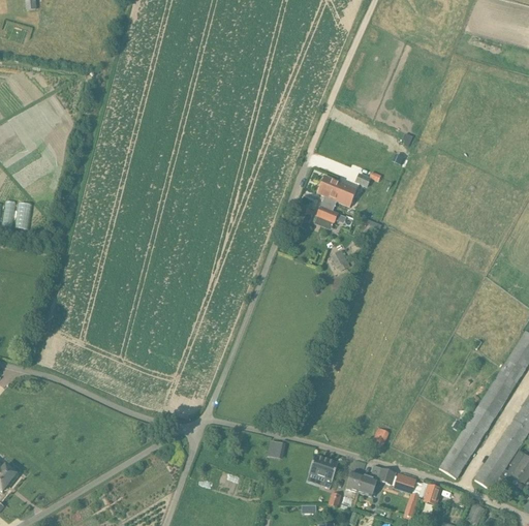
[(380,175),(372,171),(369,177),(359,172),(354,181),(367,186),(371,177),(378,180),(380,175)]
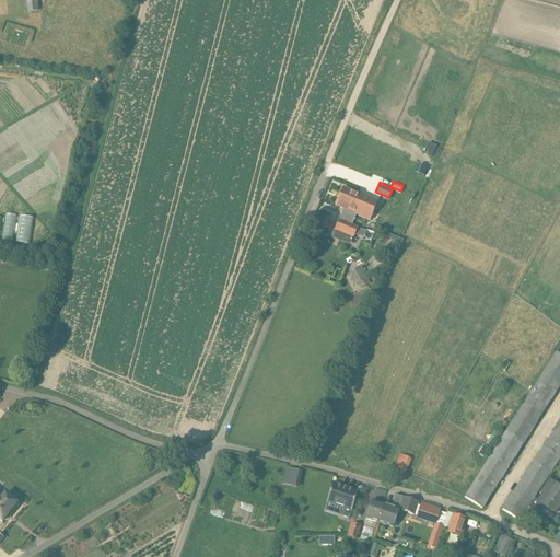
[(354,200),(358,192),(343,186),(336,205),(343,207),(335,228),(353,235),(354,232),(363,235),(366,229),(357,224),(357,225),(352,223),(357,212),(356,212),(359,202),(354,200)]
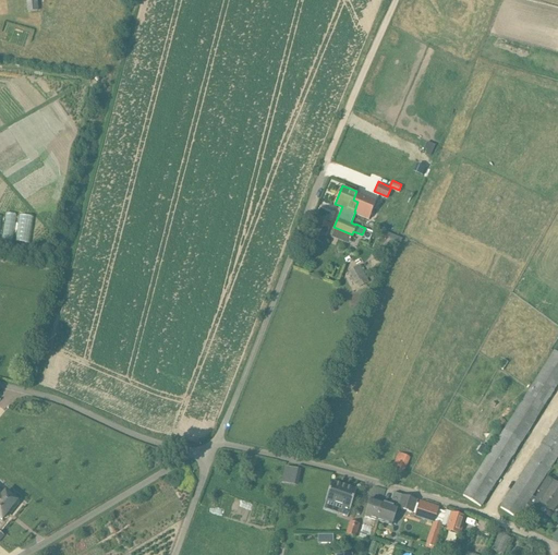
[(376,198),(356,191),(353,200),(358,202),(354,212),(355,212),(368,217),(376,198)]
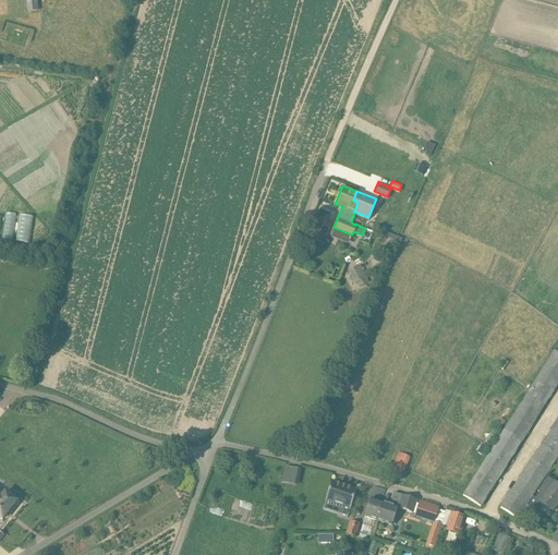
[(328,221),(318,217),(311,236),(320,240),(328,221)]
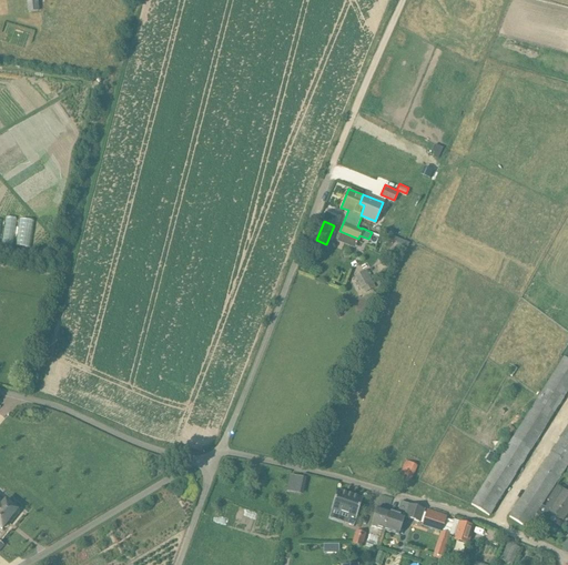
[(0,240),(36,243),(36,233),(0,231),(0,240)]
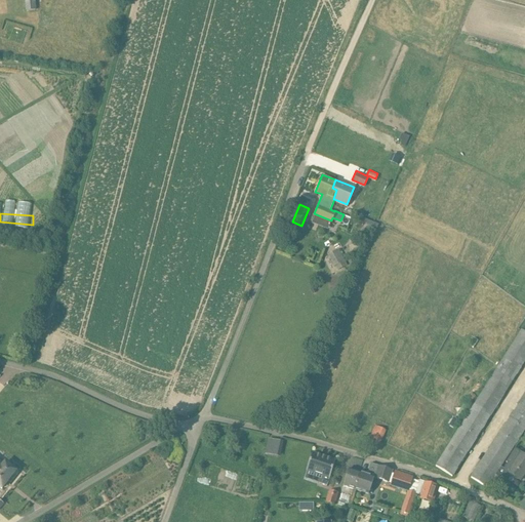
[(348,263),(338,246),(327,252),(334,265),(335,264),(338,268),(348,263)]
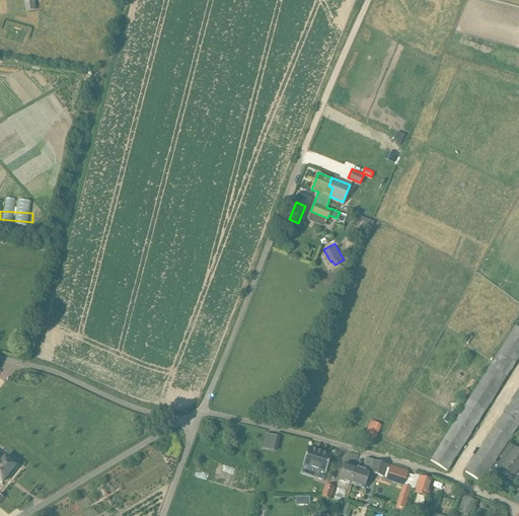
[(518,354),(518,326),(515,324),(431,459),(447,468),(518,354)]
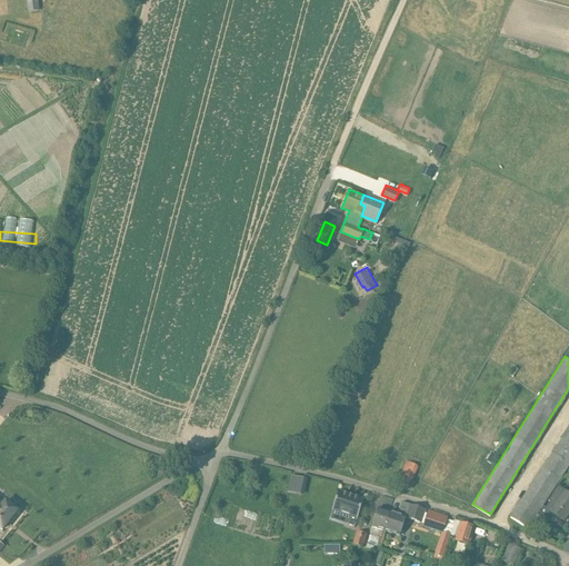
[(527,526),(533,516),(542,503),(568,463),(568,427),(510,515),(527,526)]
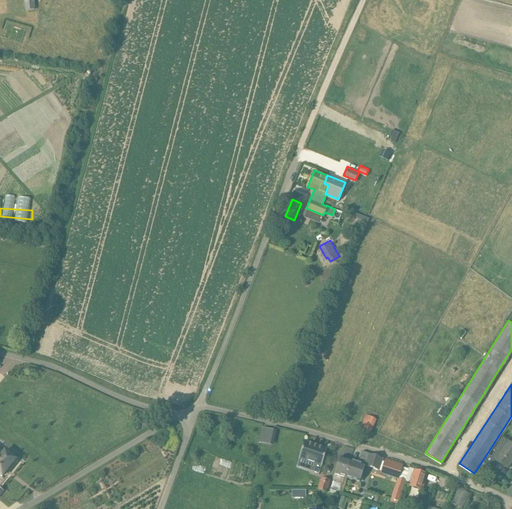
[(376,418),(366,413),(359,426),(370,432),(376,418)]
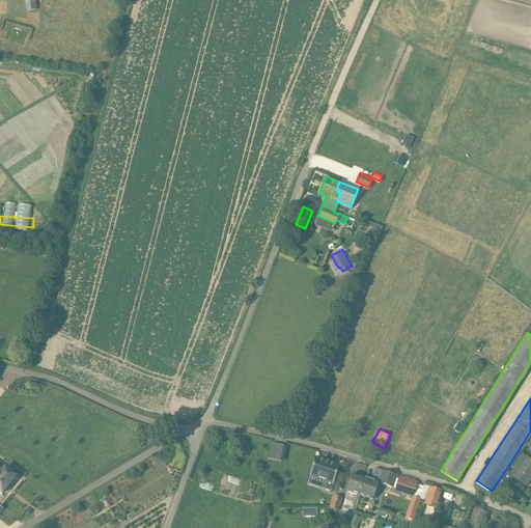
[(283,461),(287,444),(272,441),(268,456),(283,461)]
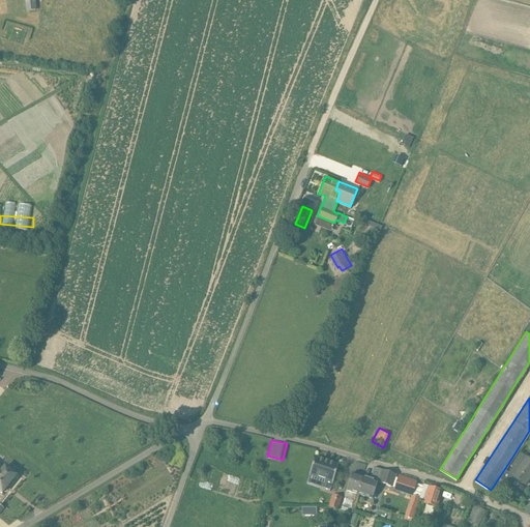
[(508,471),(505,468),(497,480),(507,488),(512,480),(511,480),(513,475),(525,482),(529,474),(529,458),(526,456),(526,455),(520,450),(510,464),(512,465),(508,471)]
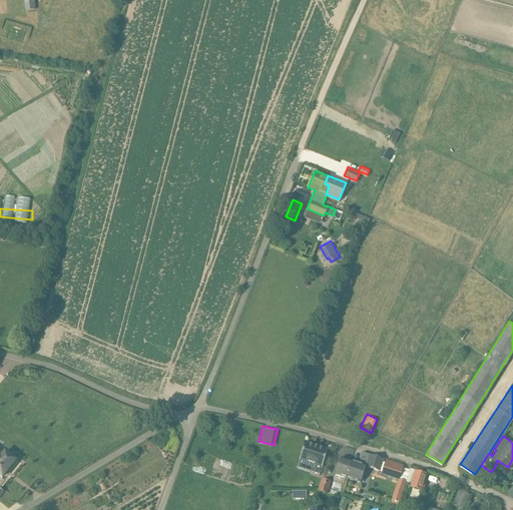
[(320,473),(322,466),(328,449),(305,441),(300,458),(315,463),(313,471),(320,473)]
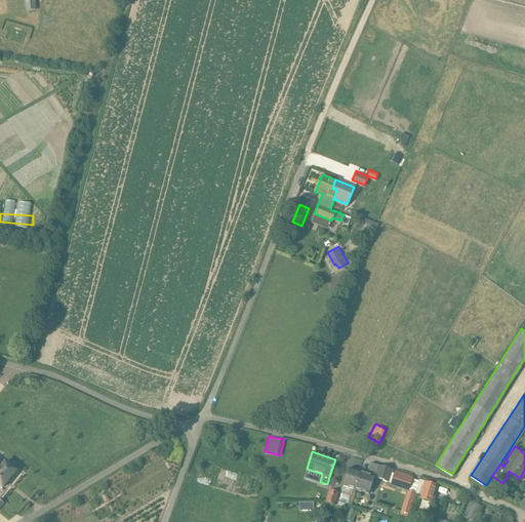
[(0,485),(2,487),(15,470),(5,460),(4,463),(0,458),(0,485)]
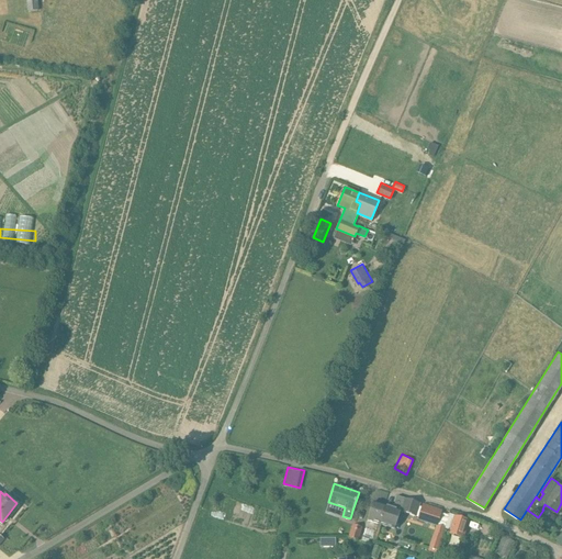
[(393,506),(385,504),(379,522),(394,527),(400,510),(415,515),(419,502),(396,495),(393,506)]
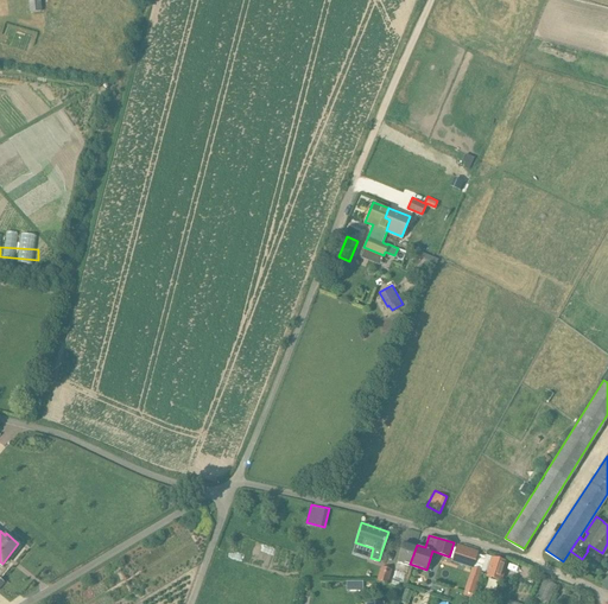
[(410,564),(417,545),(404,540),(397,560),(410,564)]
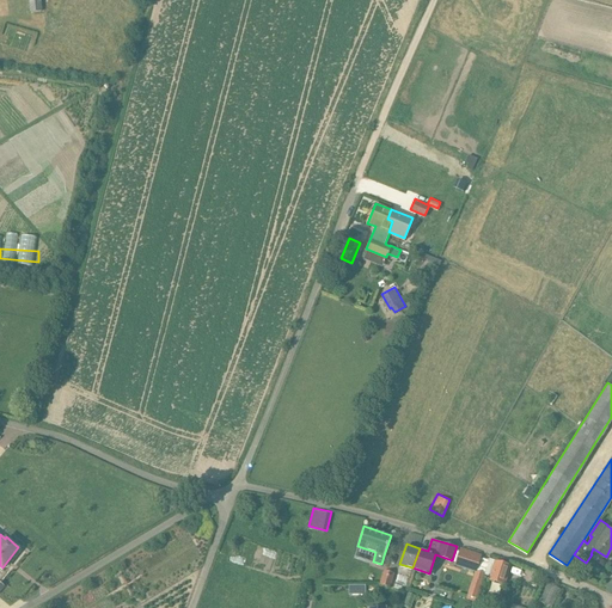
[(481,553),(463,547),(460,551),(459,551),(454,563),(475,569),(481,553)]
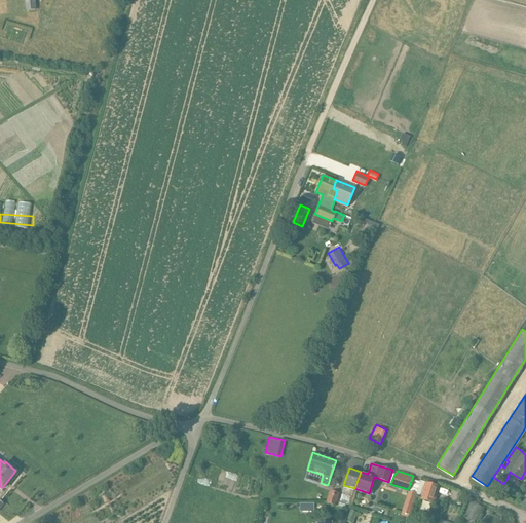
[(425,482),(421,497),(433,501),(438,486),(425,482)]
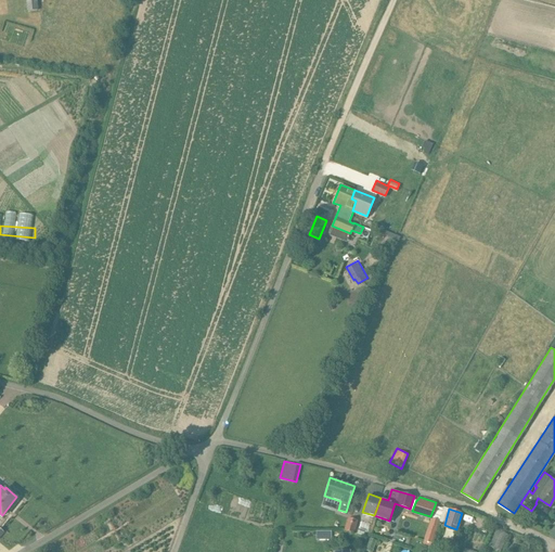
[(358,518),(345,514),(340,527),(353,531),(358,518)]
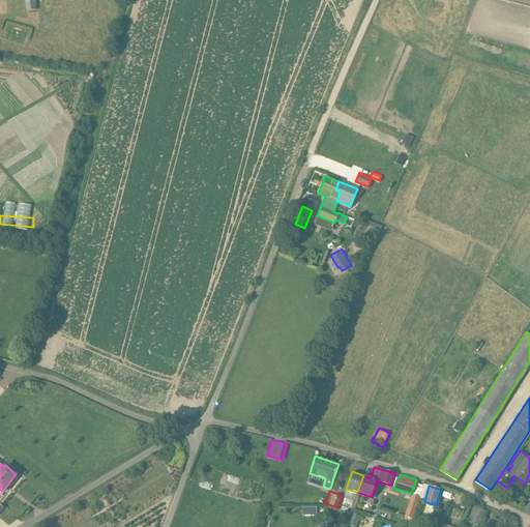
[(486,508),(472,503),(466,520),(478,525),(486,508)]
